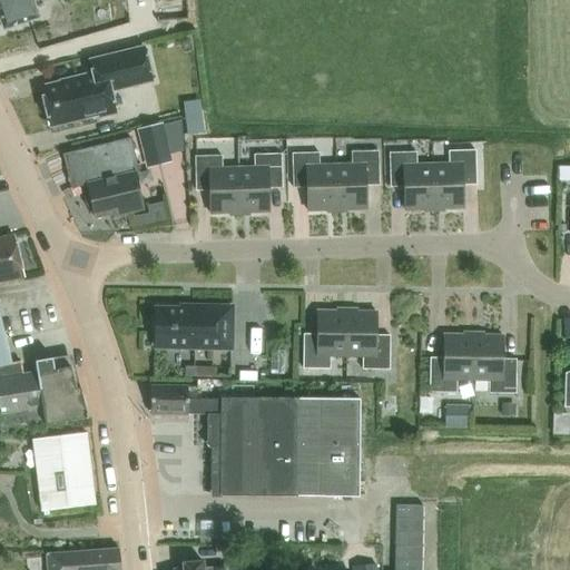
[(0,0),(0,26),(1,29),(36,18),(30,0),(0,0)]
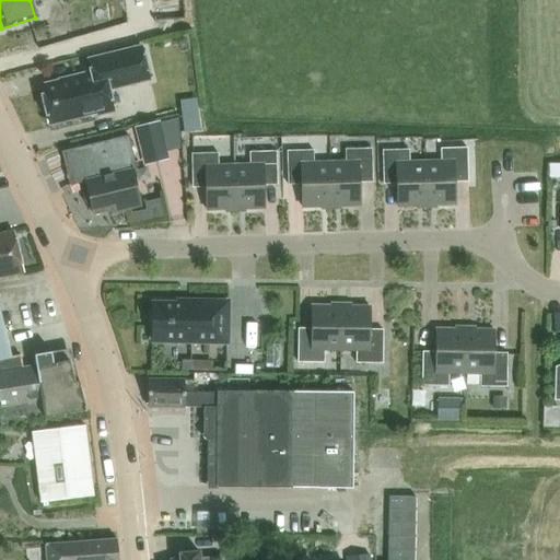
[(72,79),(38,86),(42,97),(39,101),(42,108),(45,111),(47,121),(94,109),(95,115),(113,111),(107,88),(148,78),(140,45),(86,58),(90,71),(72,76),(72,79)]
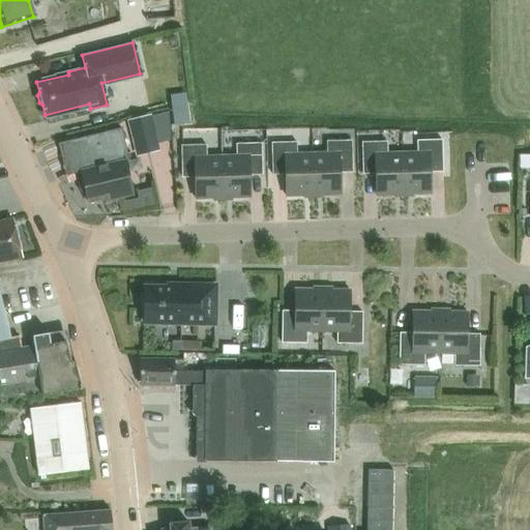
[(151,116),(127,122),(137,158),(160,152),(151,116)]
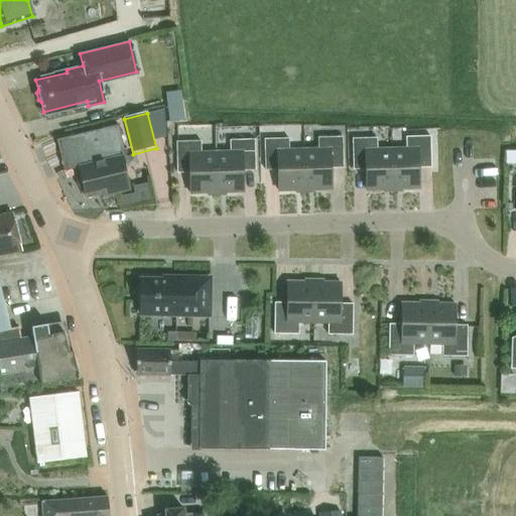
[(129,188),(121,156),(125,155),(117,124),(58,138),(60,147),(71,168),(76,166),(76,167),(78,166),(80,174),(78,174),(75,178),(77,186),(81,188),(83,187),(86,197),(112,189),(113,192),(129,188)]
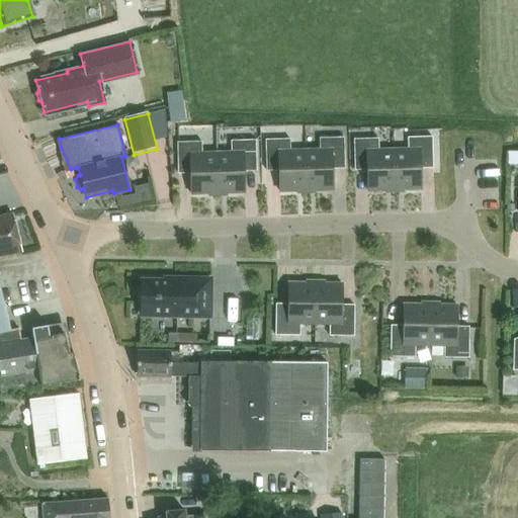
[(319,148),(305,149),(306,190),(332,189),(331,168),(344,167),(343,136),(319,137),(319,148)]
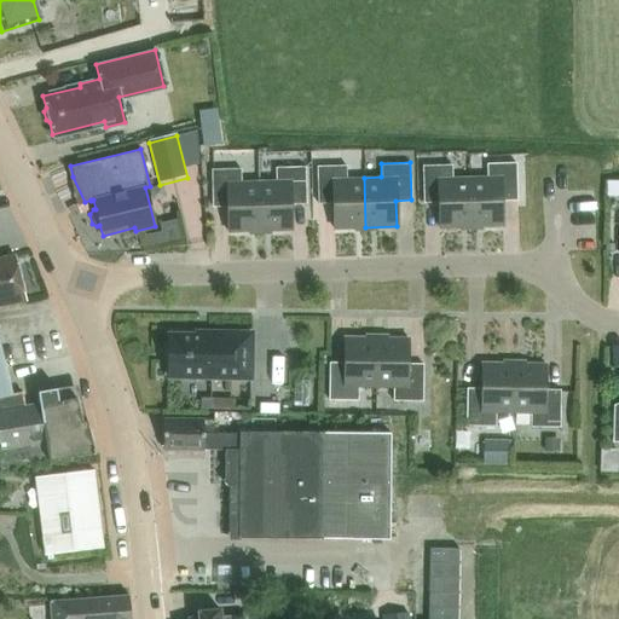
[(486,177),(469,177),(470,226),(502,225),(502,200),(516,200),(515,162),(486,163),(486,177)]
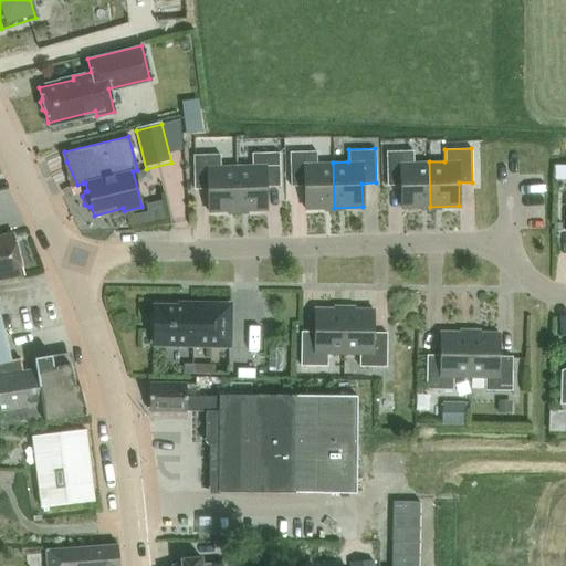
[(316,150),(289,152),(290,186),(304,185),(305,209),(334,208),(333,163),(316,163),(316,150)]
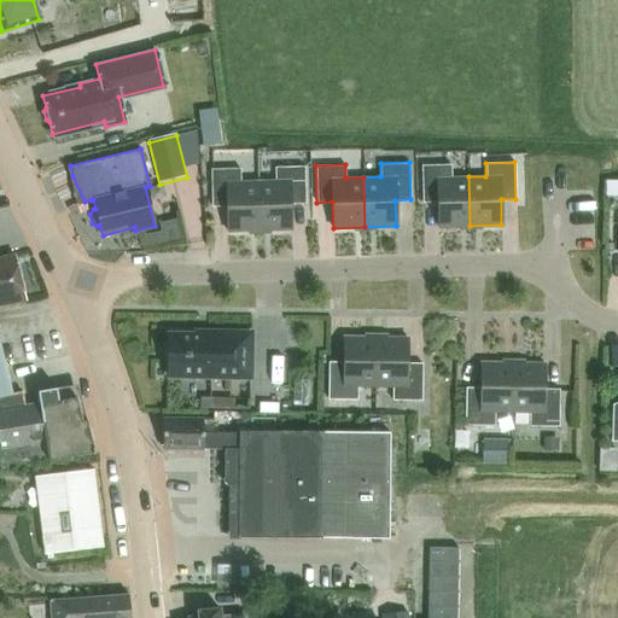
[(450,164),(421,164),(423,202),(437,202),(438,227),(470,226),(468,176),(450,178),(450,164)]
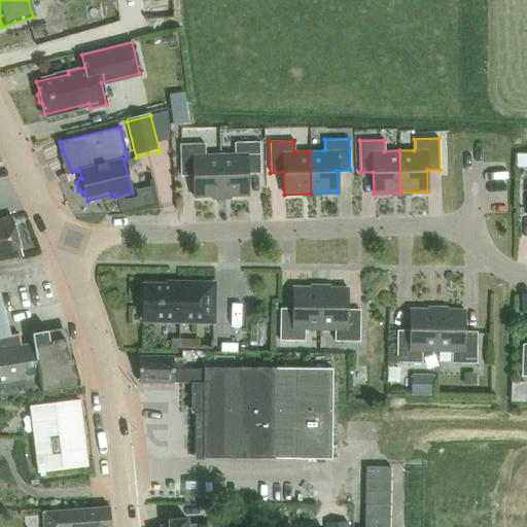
[(235,153),(219,153),(220,196),(248,196),(247,173),(259,173),(258,141),(234,142),(235,153)]
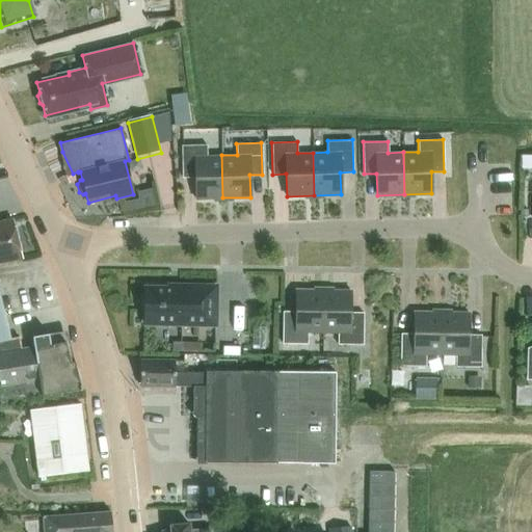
[(206,144),(181,145),(182,177),(194,177),(195,198),(222,197),(221,155),(207,156),(206,144)]
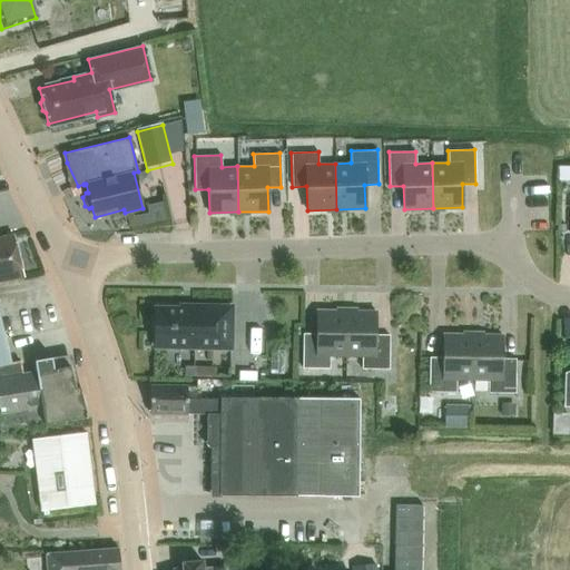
[(15,235),(0,237),(0,281),(23,276),(15,235)]
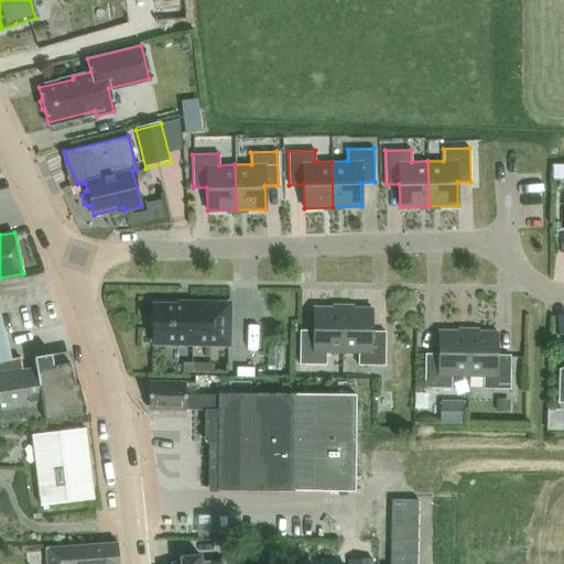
[(188,305),(153,304),(153,314),(150,314),(149,331),(152,331),(152,343),(227,344),(228,303),(188,303),(188,305)]
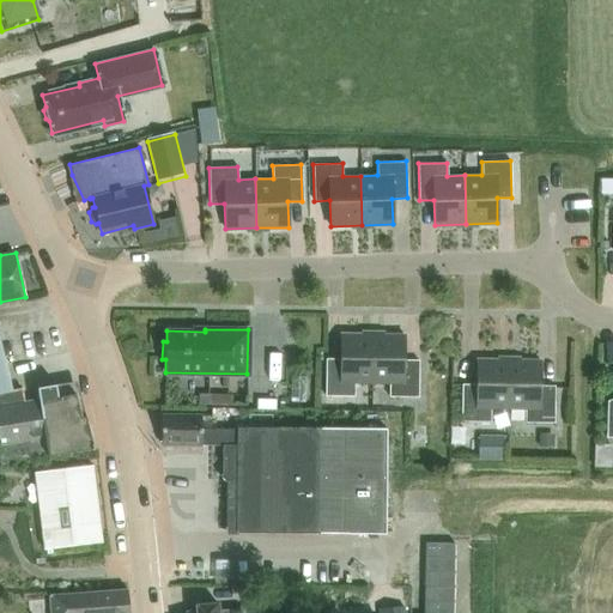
[(326,358),(325,395),(354,395),(354,382),(371,383),(372,332),(371,332),(371,334),(341,333),(340,359),(326,358)]
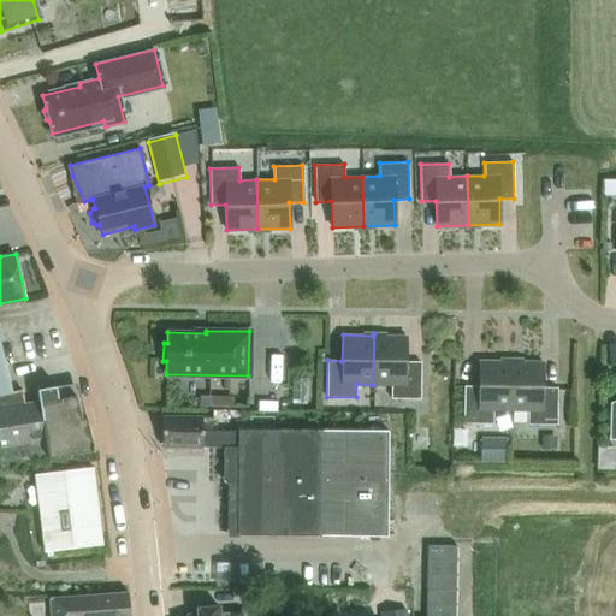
[(374,333),(373,385),(391,385),(391,398),(420,398),(420,362),(406,362),(406,336),(374,336),(375,333),(374,333)]
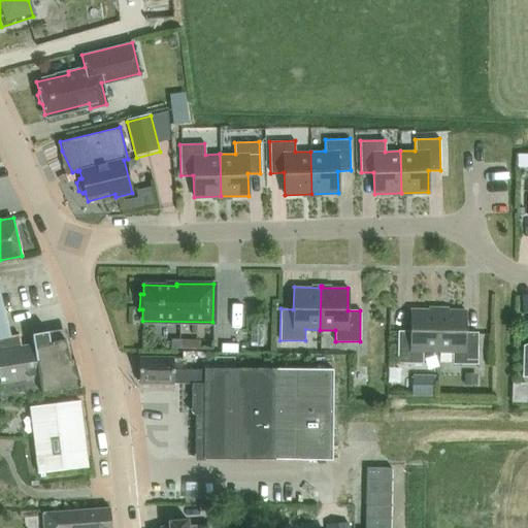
[(18,335),(8,337),(0,300),(0,396),(41,391),(42,392),(81,386),(74,358),(70,359),(66,339),(19,347),(18,335)]
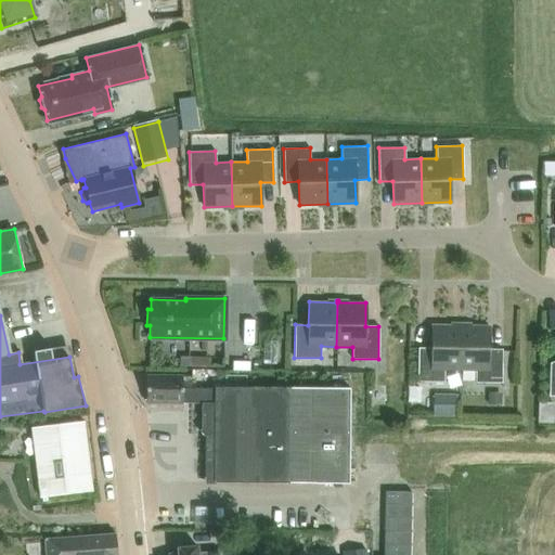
[(417,348),(417,382),(443,382),(443,370),(460,370),(461,325),(431,325),(431,348),(417,348)]
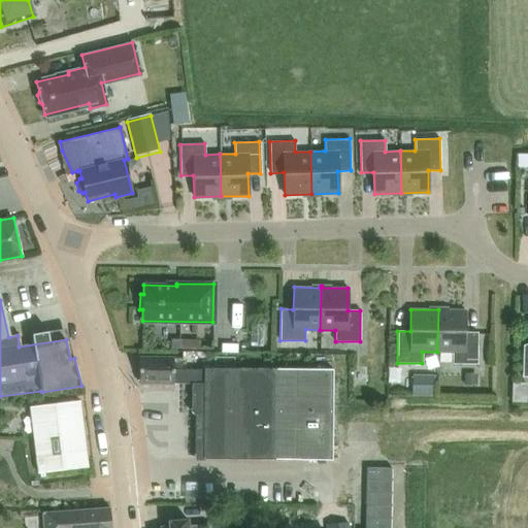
[(438,309),(437,352),(452,353),(452,364),(476,364),(477,332),(465,332),(465,310),(438,309)]
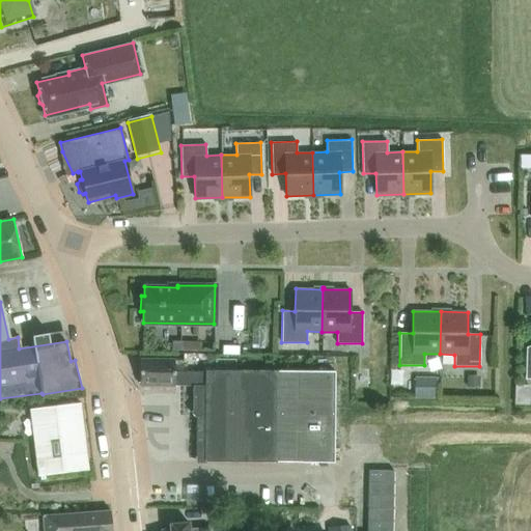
[(239,355),(240,346),(223,346),(223,355),(239,355)]
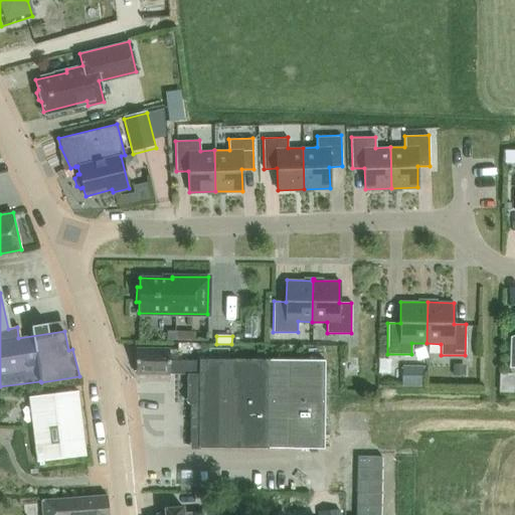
[(169,350),(136,350),(136,374),(169,374),(169,362),(169,350)]
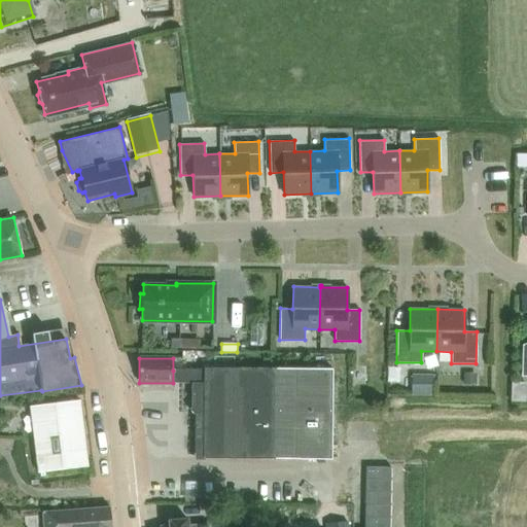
[(203,371),(173,371),(173,383),(190,384),(190,408),(195,414),(202,414),(201,459),(330,459),(331,369),(203,369),(203,371)]
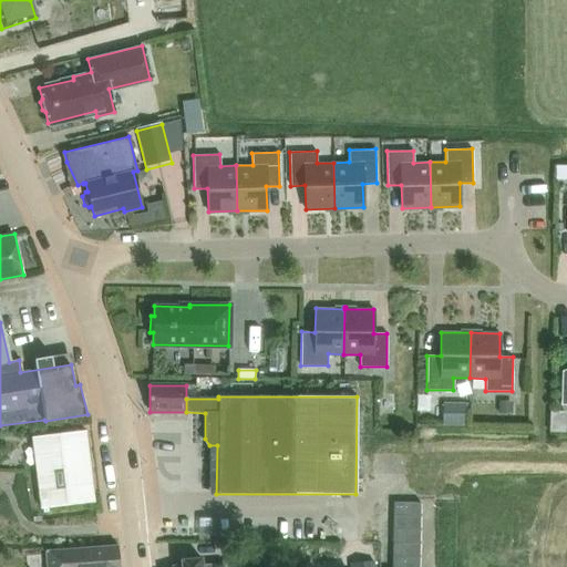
[(500,404),(500,414),(512,414),(512,404),(500,404)]
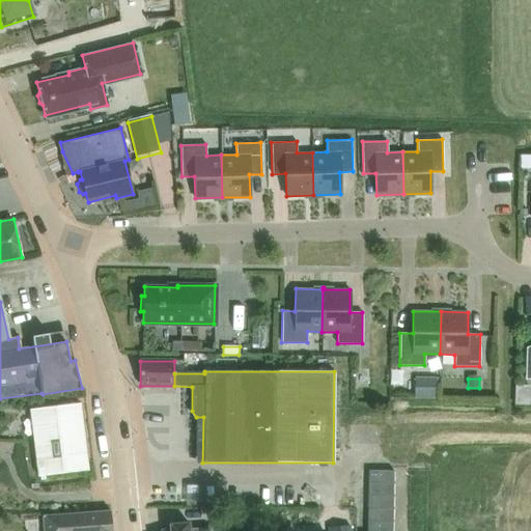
[(417,386),(417,397),(437,397),(437,386),(417,386)]
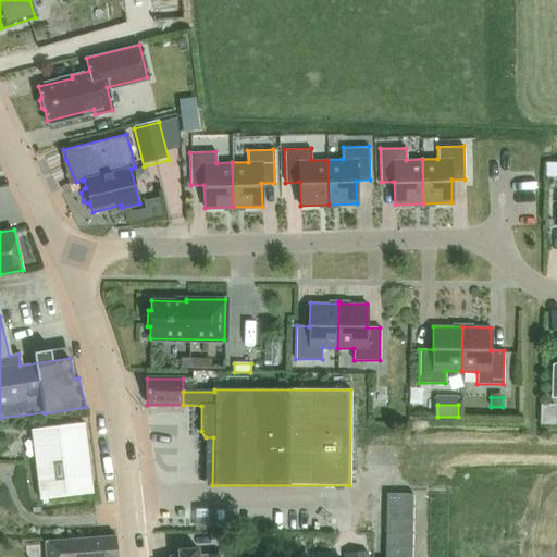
[(41,500),(93,494),(84,423),(32,430),(41,500)]
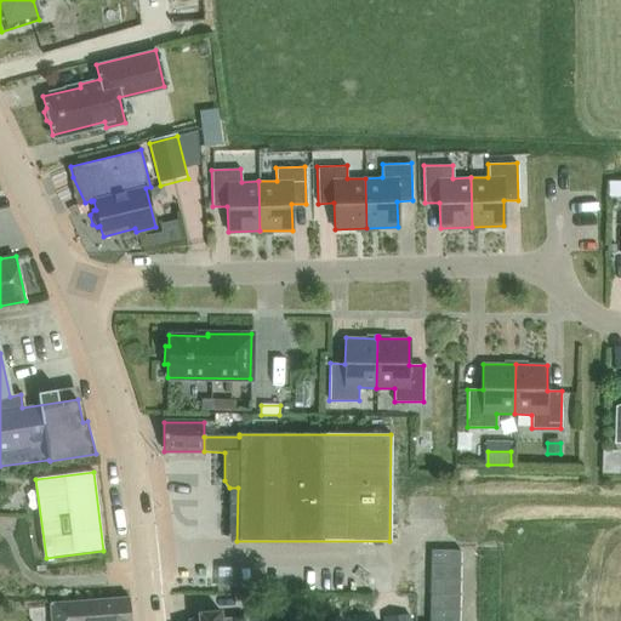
[(455,620),(456,613),(456,553),(427,553),(426,620),(455,620)]
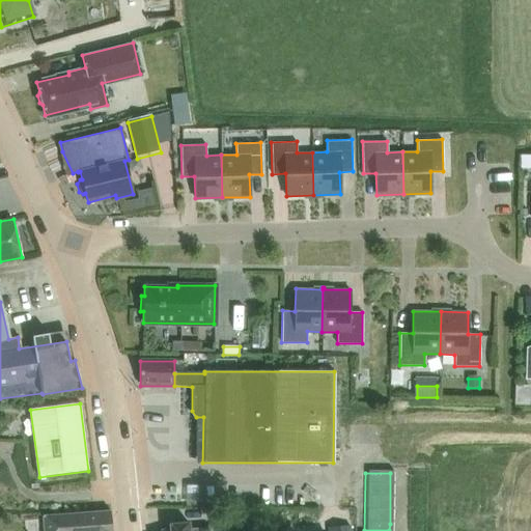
[(112,530),(111,511),(110,511),(110,512),(44,516),(45,530),(112,530)]
